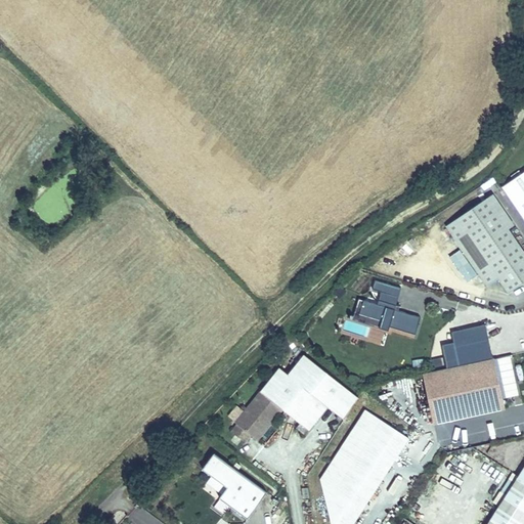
[(523,171),(501,187),(523,220),(523,171)]
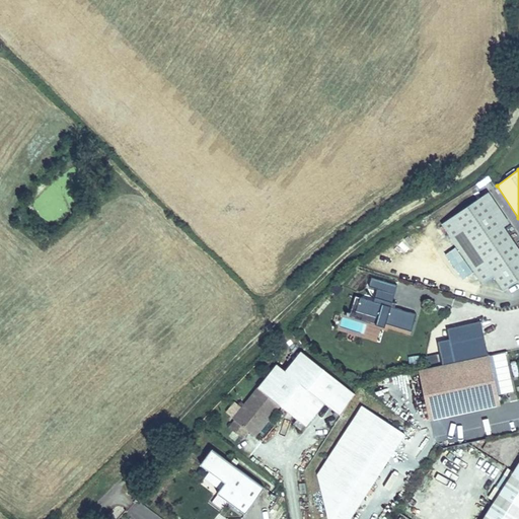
[(510,224),(489,192),(483,196),(505,228),(510,224)]
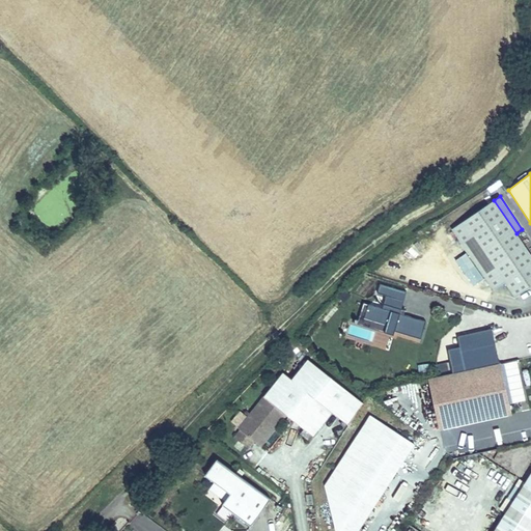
[(530,286),(530,254),(494,200),(452,229),(494,289),(505,282),(515,297),(530,286)]
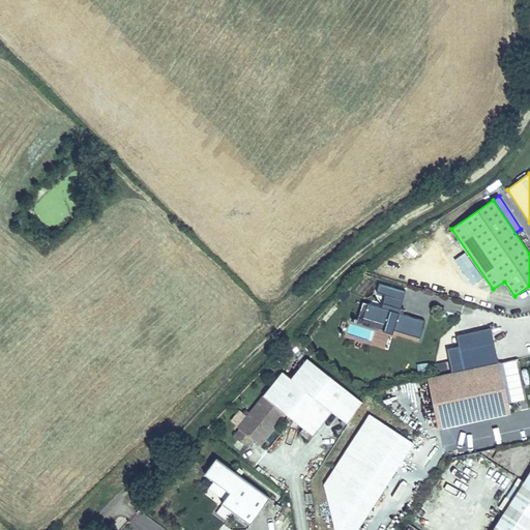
[(470,287),(481,280),(467,253),(455,259),(470,287)]
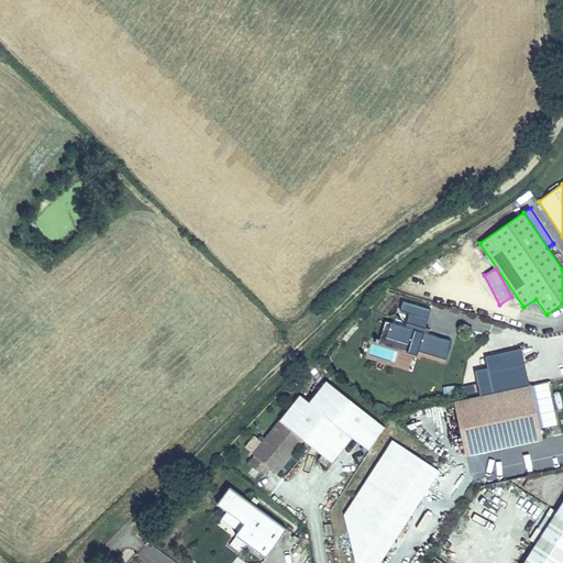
[(381,344),(445,362),(452,340),(424,333),(429,320),(432,308),(401,299),(397,318),(406,320),(405,327),(387,322),(381,344)]
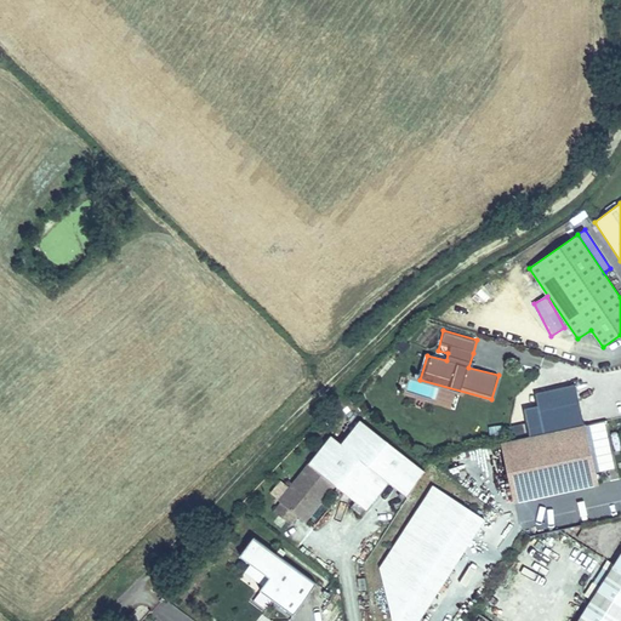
[(540,369),(542,355),(522,351),(519,364),(540,369)]
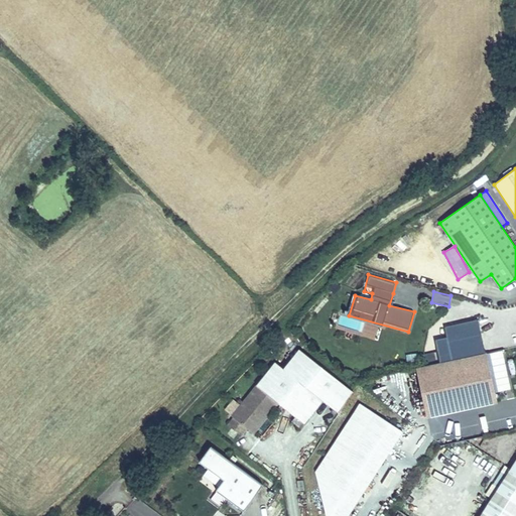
[(497,405),(487,353),(485,353),(478,321),(444,328),(447,339),(435,341),(440,363),(416,368),(427,419),(497,405)]
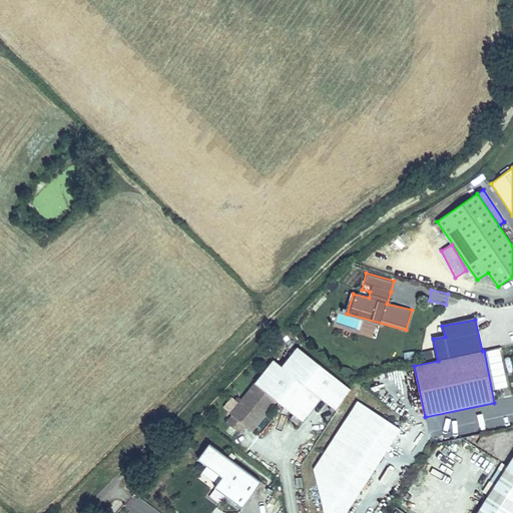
[(337,411),(351,389),(298,347),(283,367),(274,360),(230,414),(232,416),(226,423),(239,433),(245,426),(248,428),(273,398),(277,400),(294,414),(300,419),(302,421),(303,421),(321,398),(331,406),(337,411)]
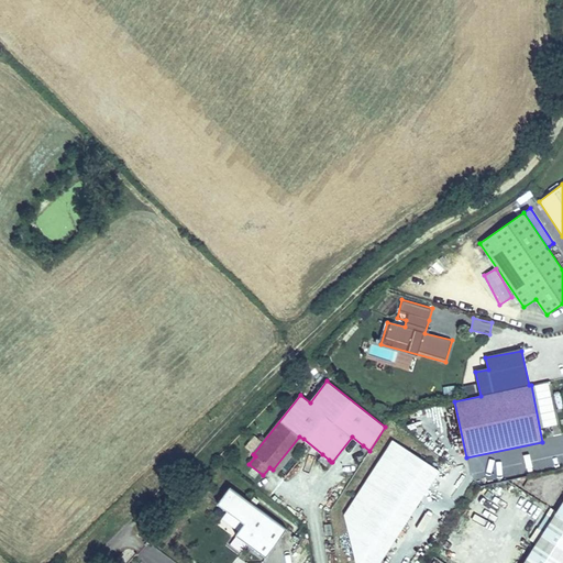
[(532,387),(542,428),(556,424),(547,383),(532,387)]
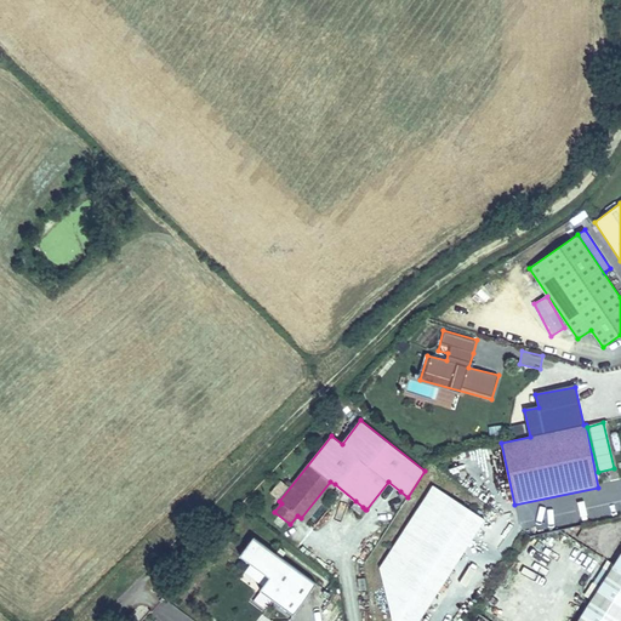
[(305,522),(335,484),(330,482),(301,518),(305,522)]
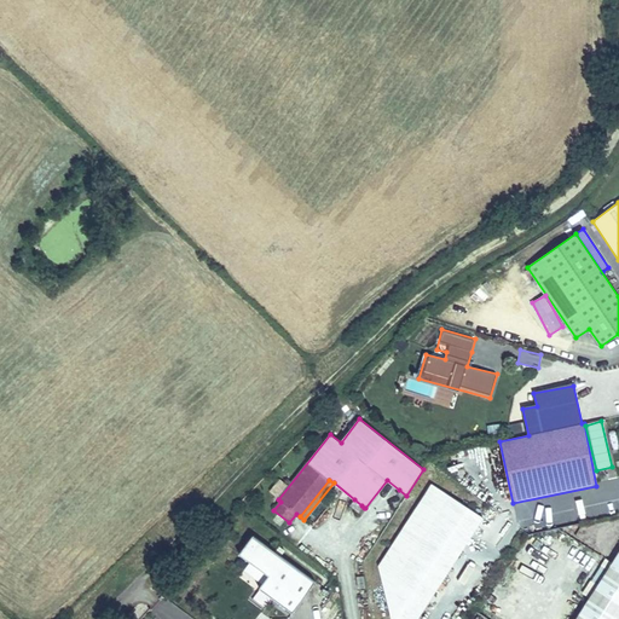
[(416,618),(484,518),(433,485),(380,566),(393,618),(416,618)]
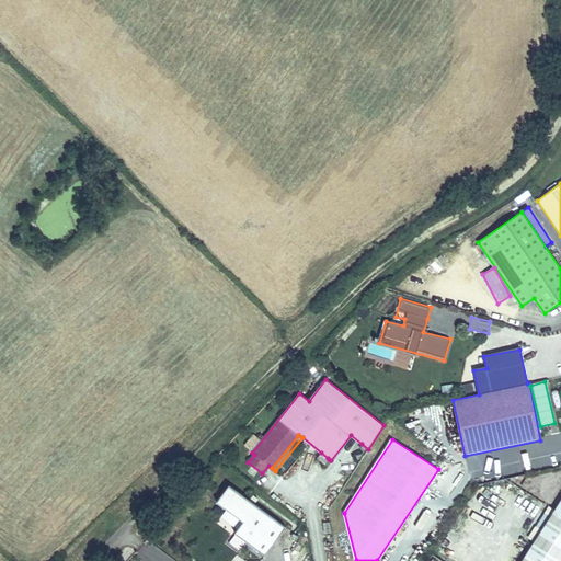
[(328,458),(321,453),(317,458),(325,465),(330,460),(328,458)]
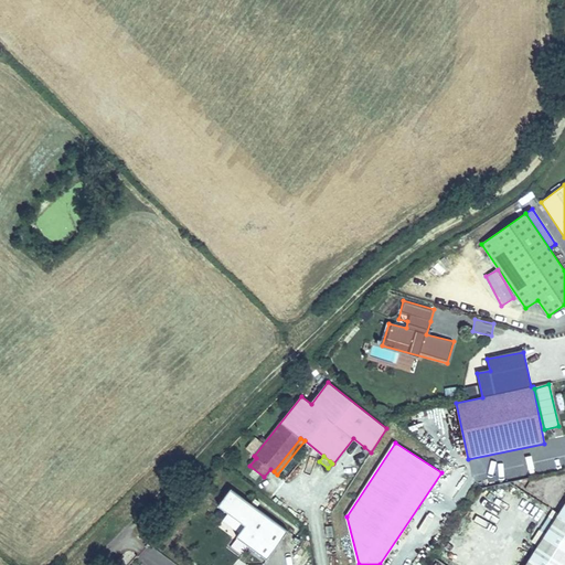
[(286,481),(295,466),(288,462),(279,478),(286,481)]
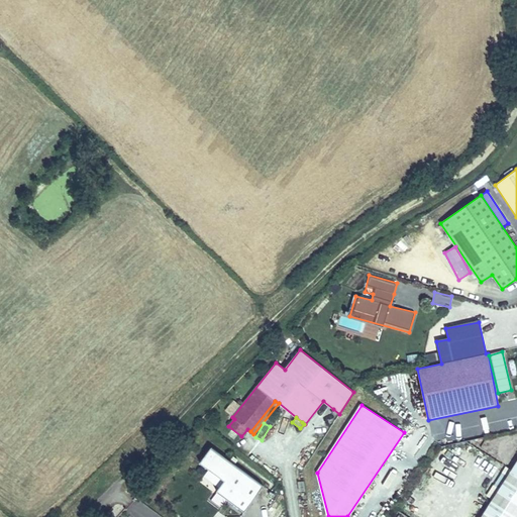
[(229,460),(211,447),(200,462),(209,470),(224,481),(219,487),(216,491),(244,512),(264,486),(234,464),(229,460)]
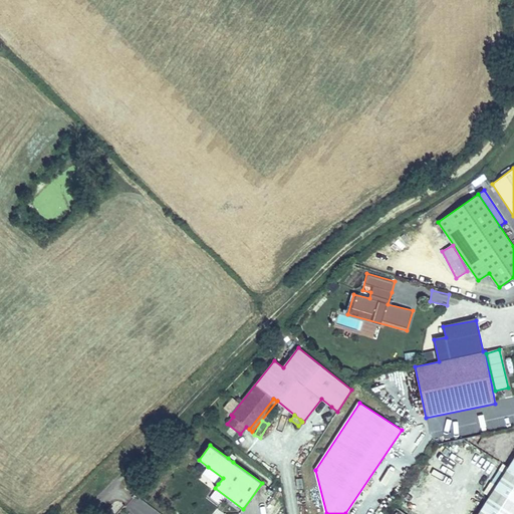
[(513,513),(513,458),(508,467),(503,464),(501,467),(507,470),(505,473),(490,496),(478,513),(513,513)]
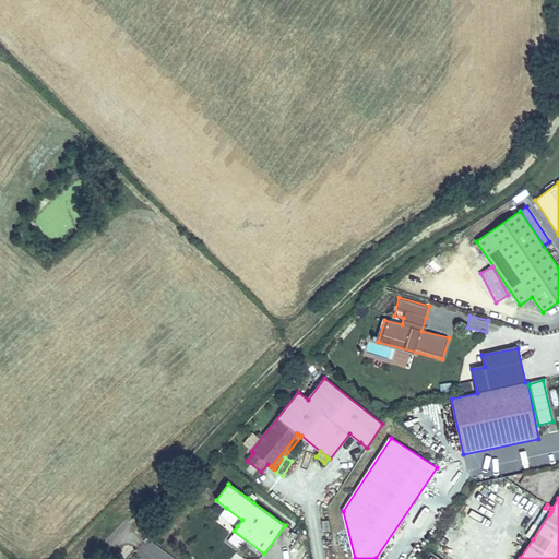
[(242,520),(226,508),(221,514),(237,526),(242,520)]
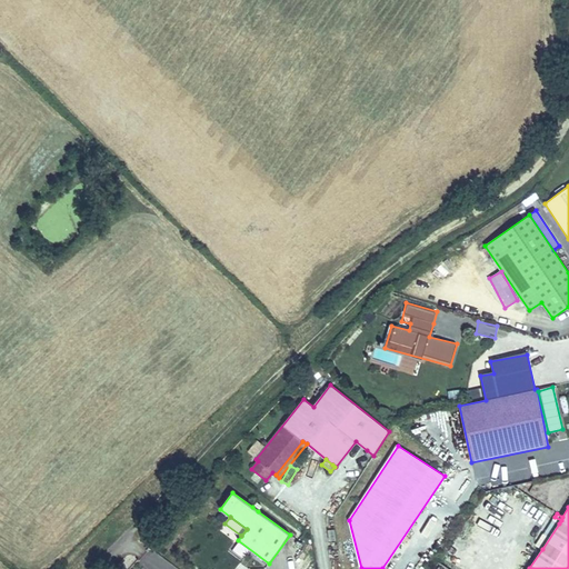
[(542,549),(549,538),(543,535),(537,545),(542,549)]
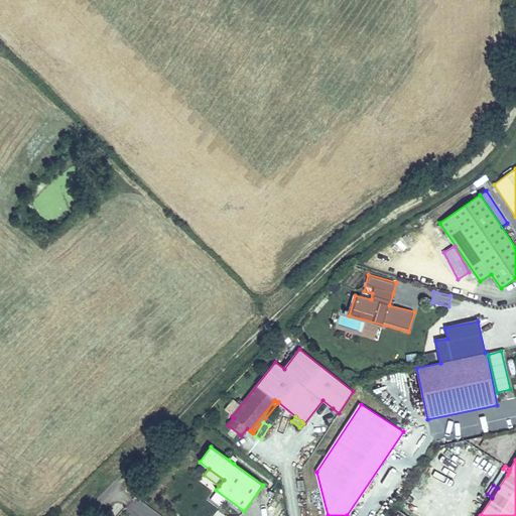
[(427,513),(429,507),(420,503),(417,508),(427,513)]
